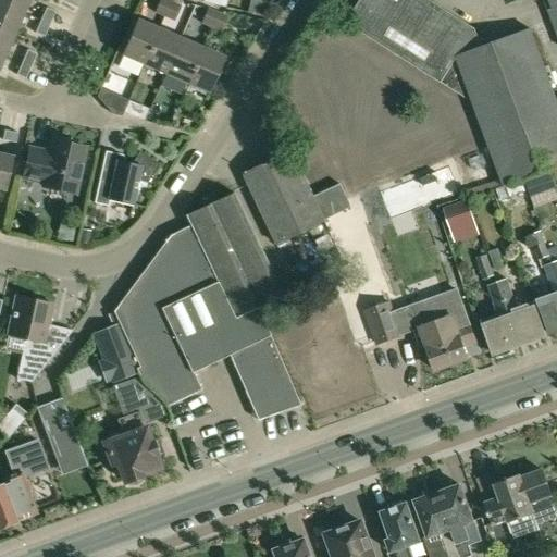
[(0,0),(0,1),(24,12),(29,0),(0,0)]
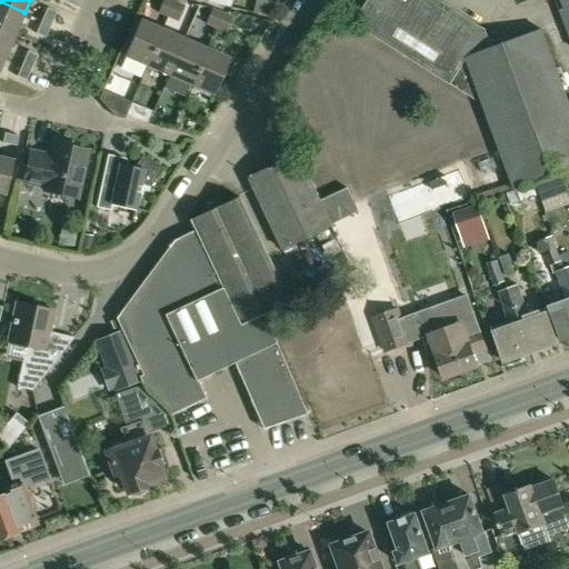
[(168,18),(175,0),(173,0),(162,0),(157,13),(168,18)]
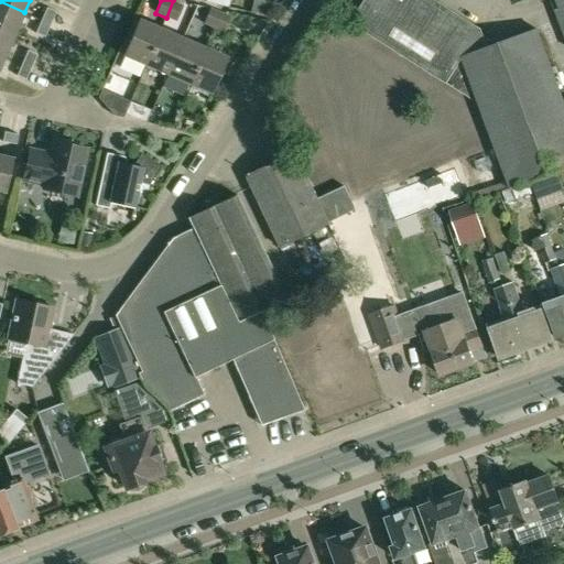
[(173,0),(166,18),(177,22),(184,4),(173,0)]
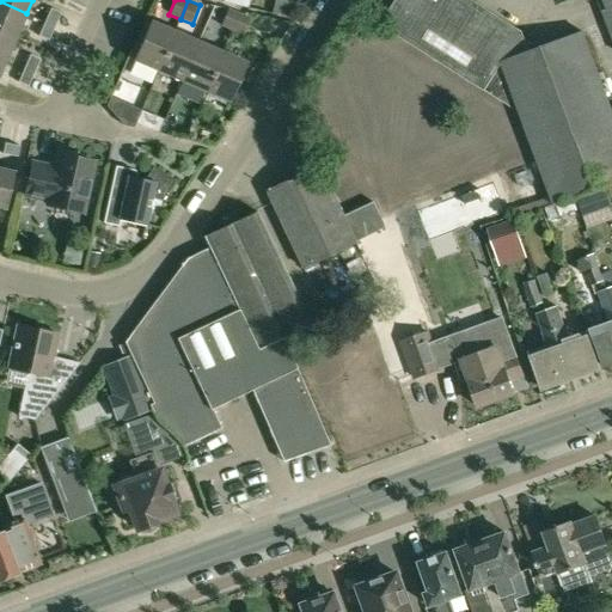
[(471,0),(396,0),(381,24),(520,111),(555,204),(609,184),(611,183),(611,110),(582,31),(530,50),(521,31),(471,0)]
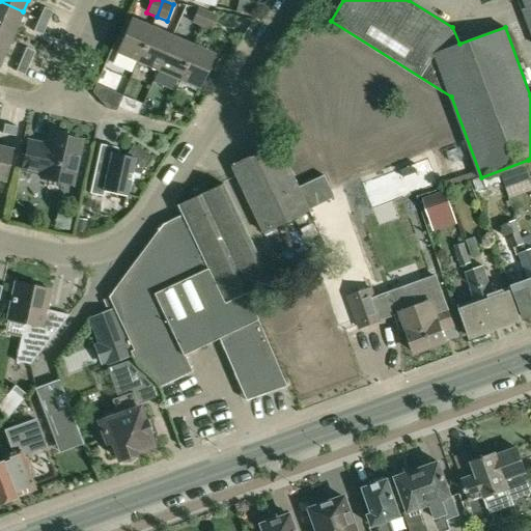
[(530,0),(480,0),(482,5),(494,0),(518,0),(530,33),(530,0)]
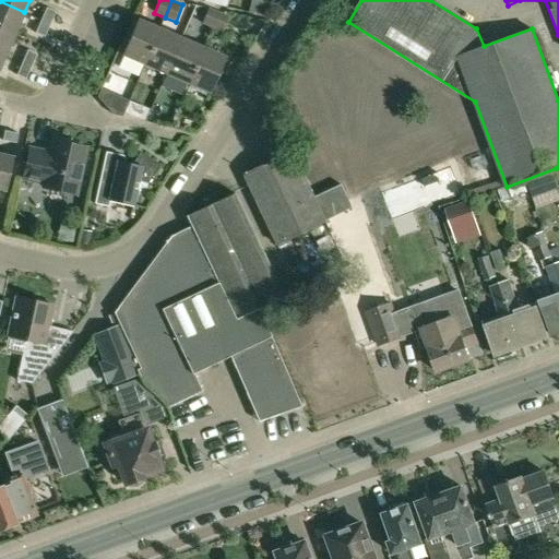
[(0,27),(14,34),(24,12),(0,1),(0,27)]
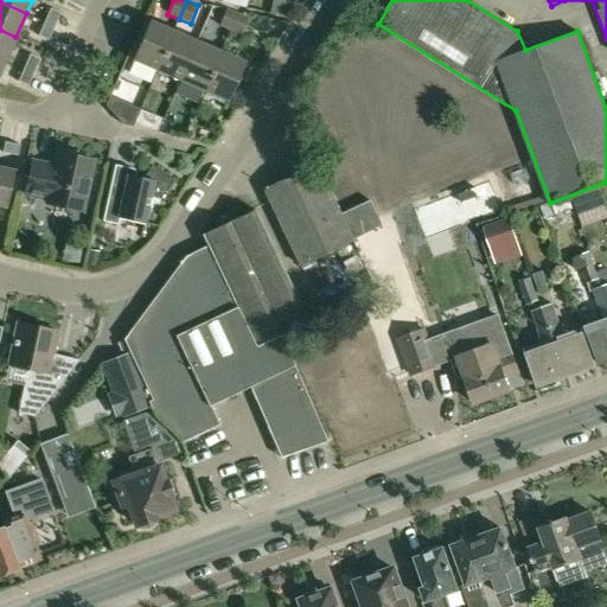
[(225,6),(218,25),(230,30),(237,12),(225,6)]
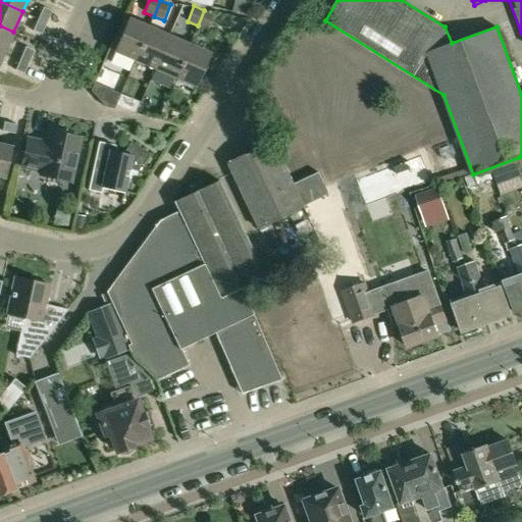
[(47,22),(52,11),(43,7),(38,18),(47,22)]
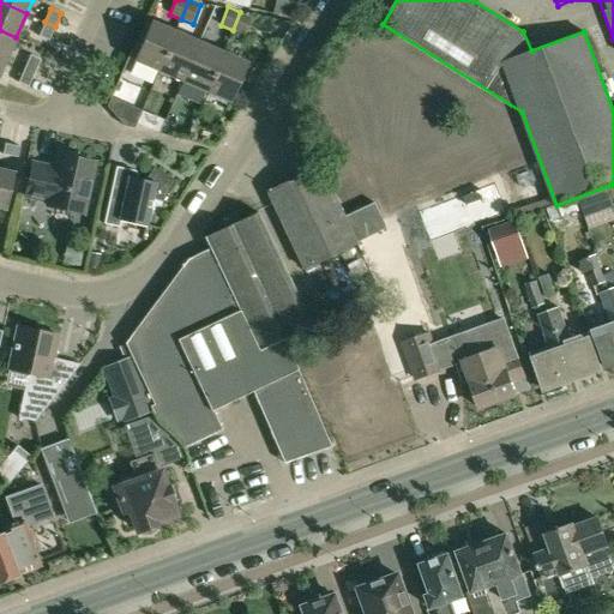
[(241,12),(233,30),(245,35),(252,17),(241,12)]
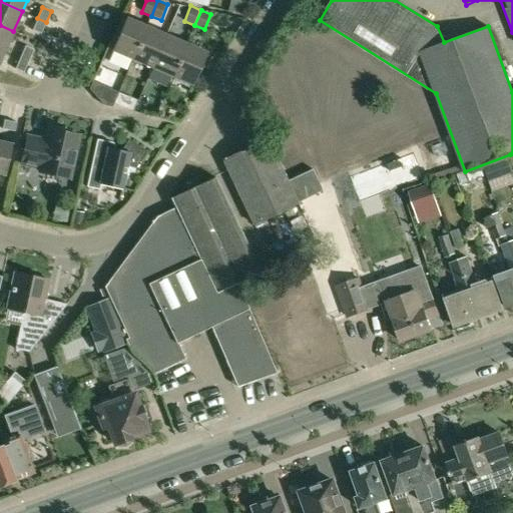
[(111,50),(132,59),(146,26),(126,17),(111,50)]
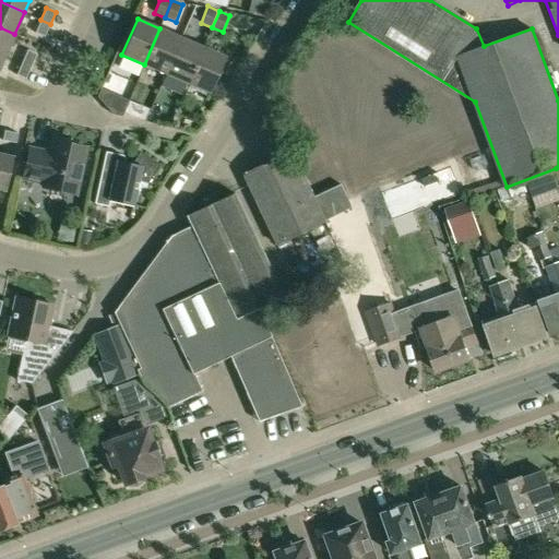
[(45,36),(50,24),(40,20),(35,32),(45,36)]
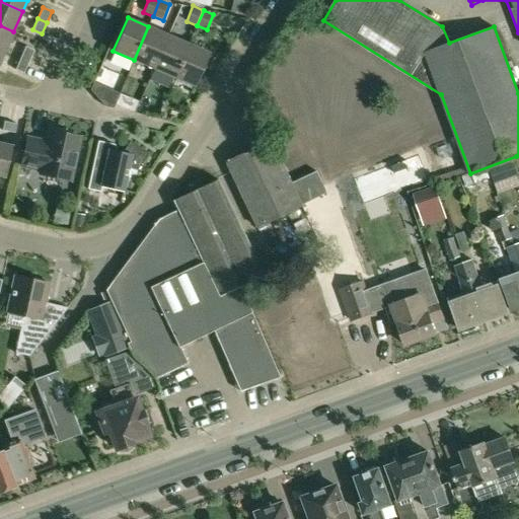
[(0,25),(0,49),(5,51),(13,31),(0,25)]
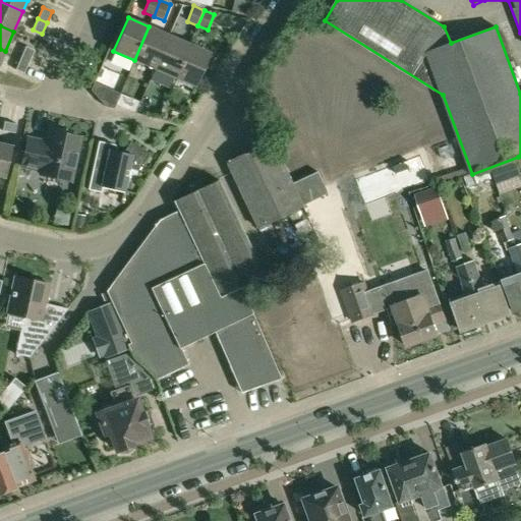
[(134,60),(155,69),(169,35),(149,26),(134,60)]
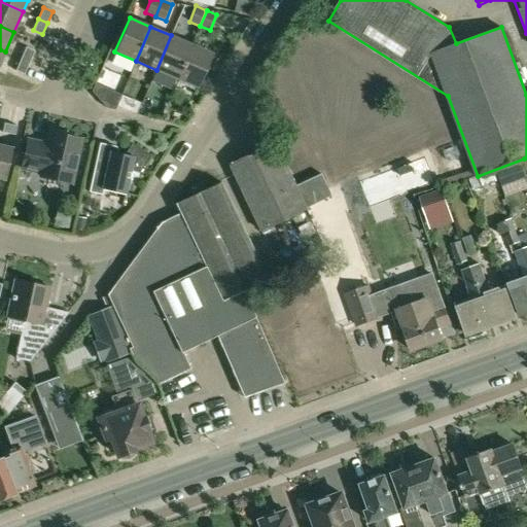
[(156,70),(177,78),(191,44),(171,35),(156,70)]
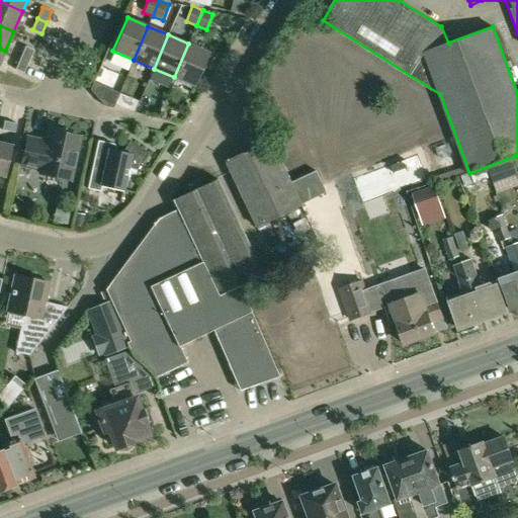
[(194,86),(209,53),(188,44),(174,77),(194,86)]
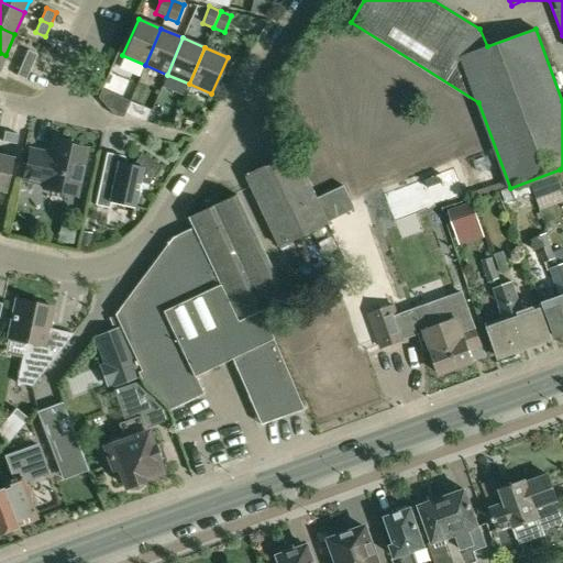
[(28,50),(22,64),(32,67),(37,54),(28,50)]
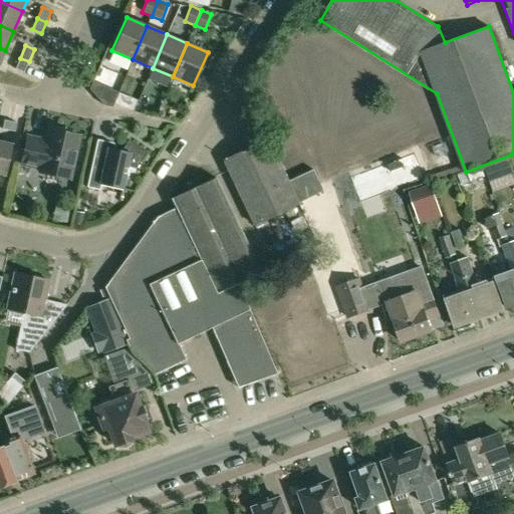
[(20,58),(15,69),(23,73),(29,61),(20,58)]
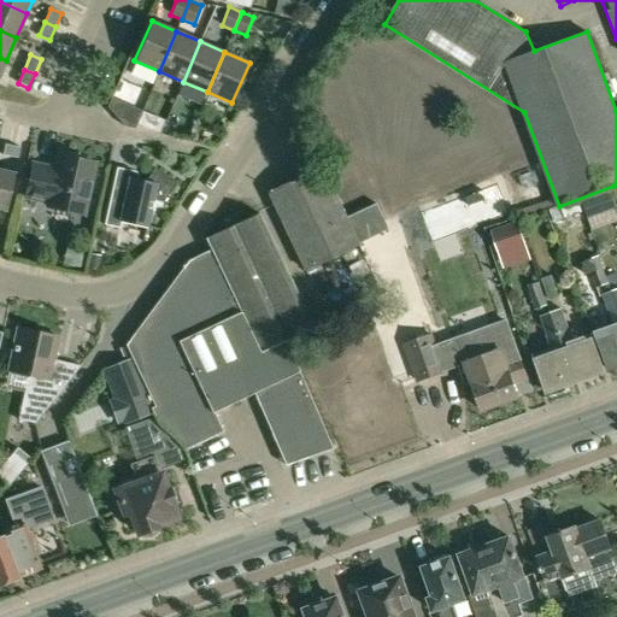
[(128,128),(135,129),(141,111),(113,100),(110,109),(128,128)]
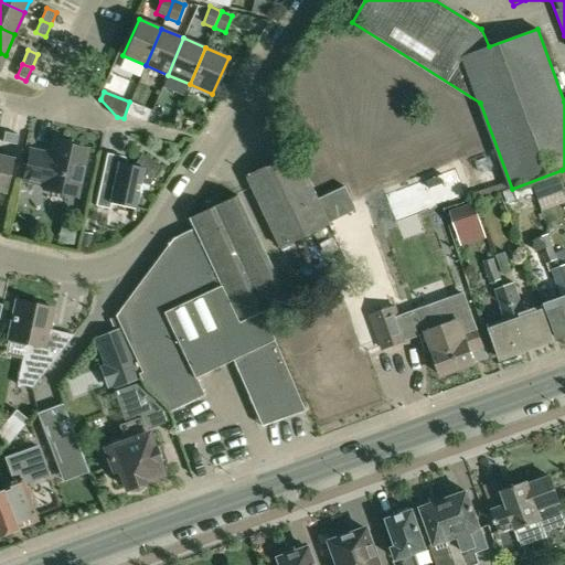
[(17,145),(19,135),(4,131),(2,142),(17,145)]
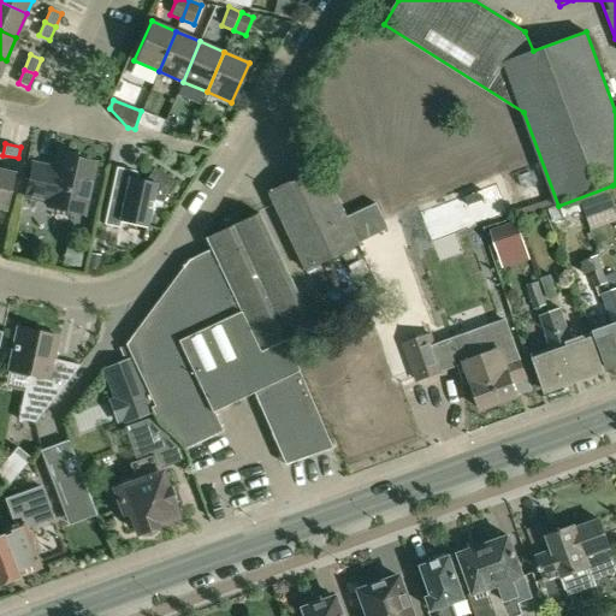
[(82,214),(94,163),(59,154),(55,169),(31,164),(24,196),(48,201),(47,207),(82,214)]
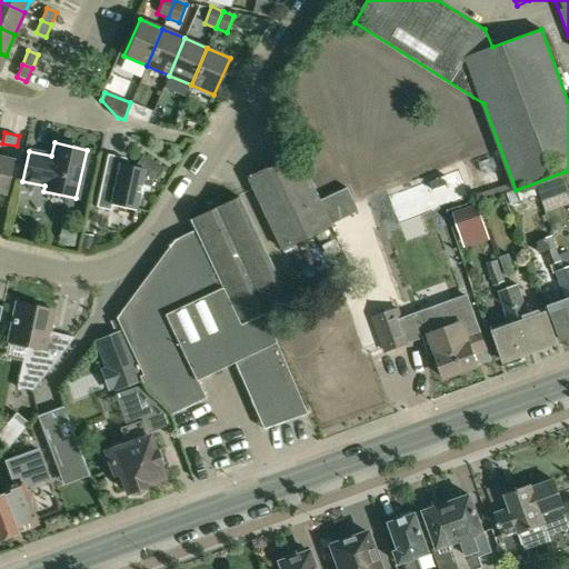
[(143,155),(135,167),(127,165),(128,161),(126,158),(108,155),(96,207),(110,210),(111,205),(136,210),(139,195),(142,196),(145,185),(150,186),(162,167),(143,155)]
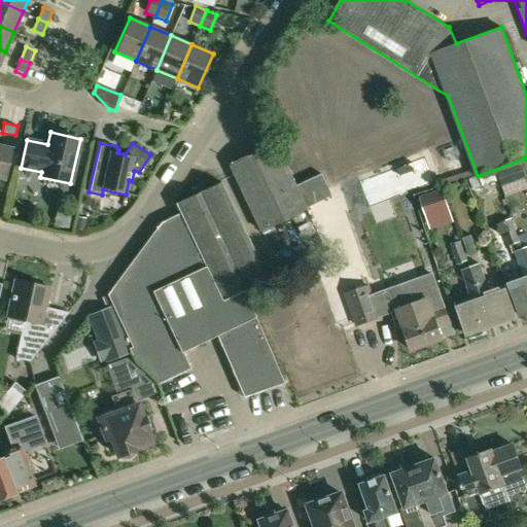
[(0,178),(5,180),(12,147),(0,144),(0,178)]
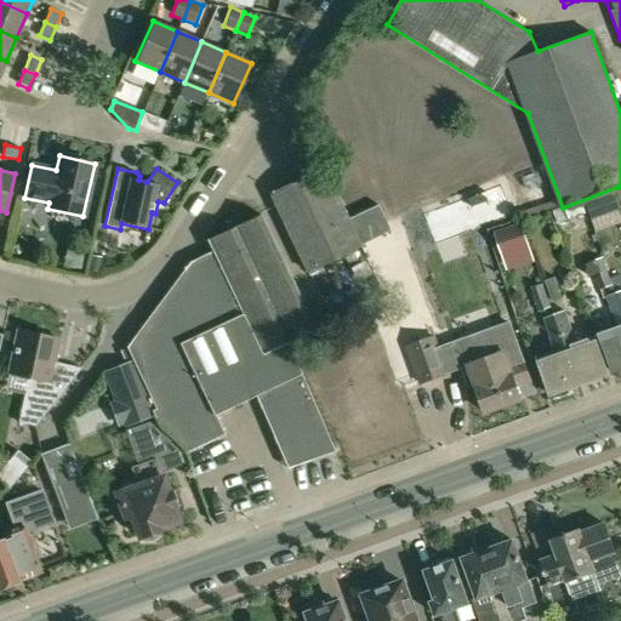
[(306,272),(389,232),(377,205),(347,220),(343,214),(375,199),(364,174),(352,180),(348,172),(337,177),(334,170),(325,174),(323,170),(269,194),(306,272)]
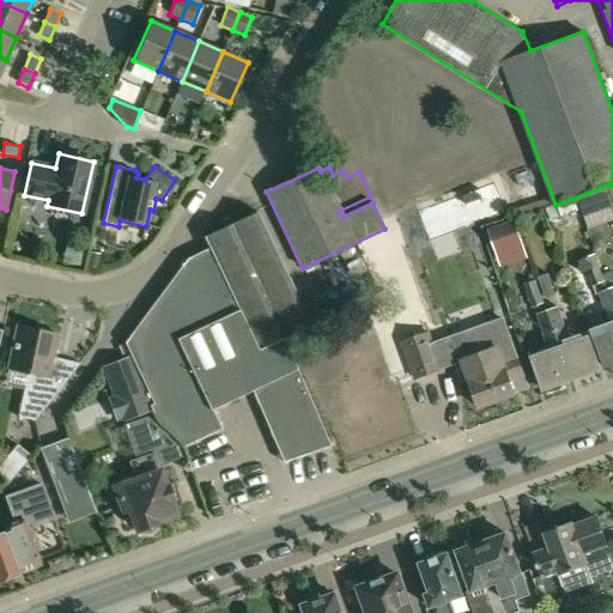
[(580,201),(586,217),(612,206),(607,190),(580,201)]
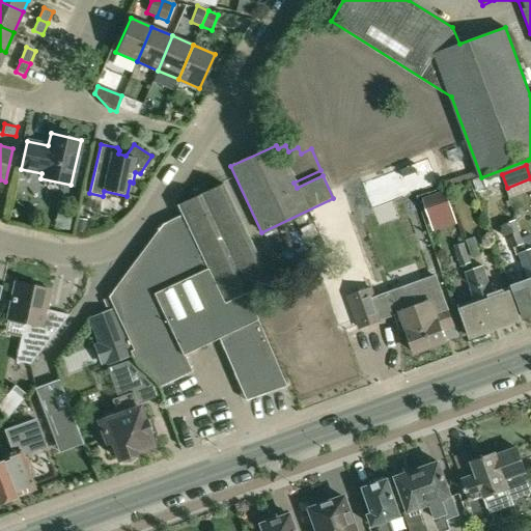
[(133,350),(130,352),(132,356),(136,365),(157,387),(192,370),(185,356),(218,340),(246,400),(286,385),(246,294),(270,282),(222,184),(175,205),(180,215),(162,223),(120,280),(108,297),(133,350)]
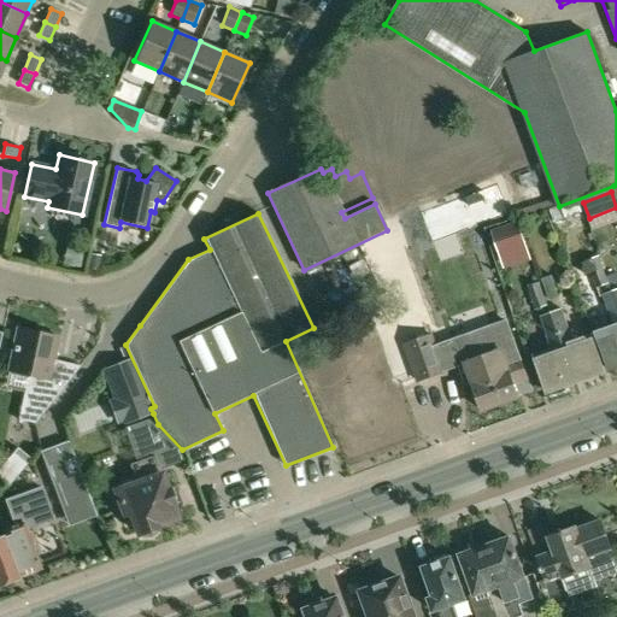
[(526,242),(518,221),(491,230),(498,252),(526,242)]
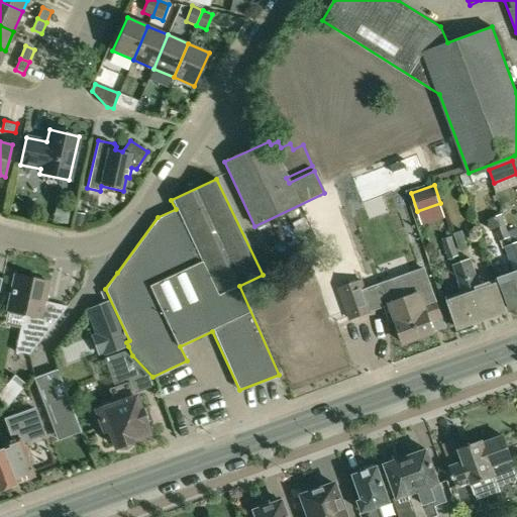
[(500,241),(501,240),(503,248),(507,247),(516,272),(500,278),(512,310),(516,307),(516,249),(515,243),(512,244),(510,237),(511,237),(502,214),(492,218),(500,241)]
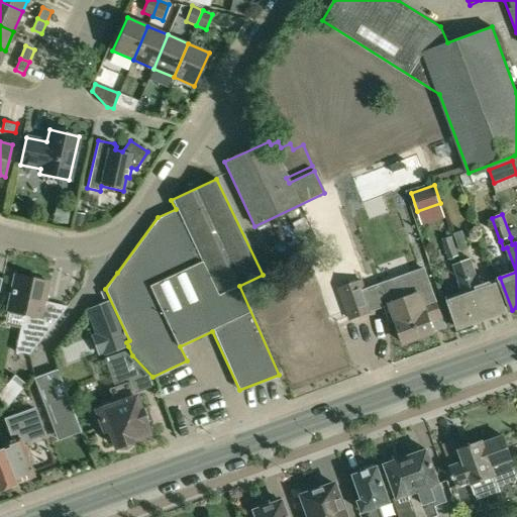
[(457,250),(459,250),(469,248),(462,230),(453,234),(457,250)]
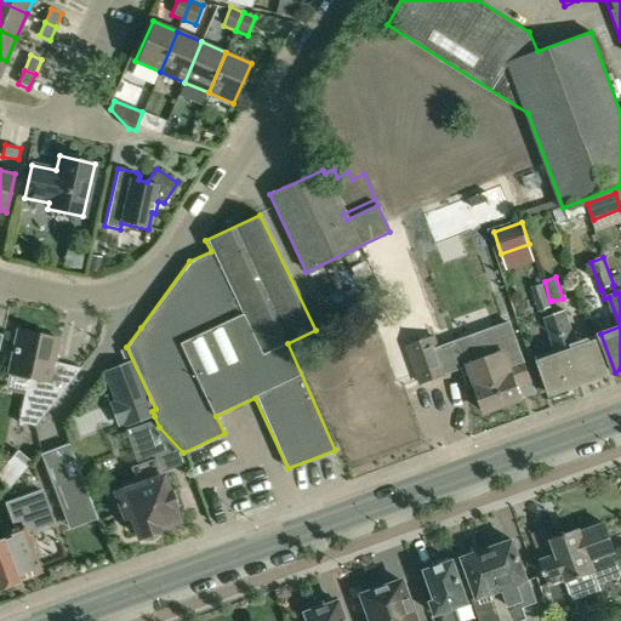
[(531,288),(540,312),(552,307),(550,301),(543,281),(531,288)]
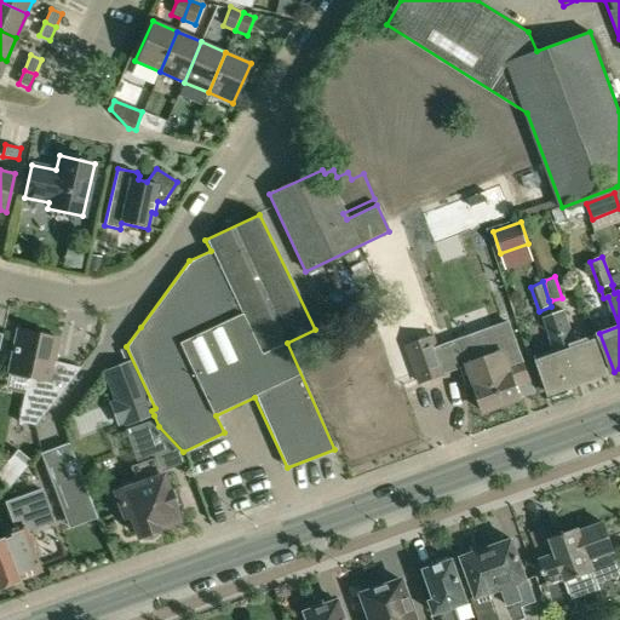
[(555,314),(580,383),(608,373),(595,336),(577,342),(564,310),(555,314)]
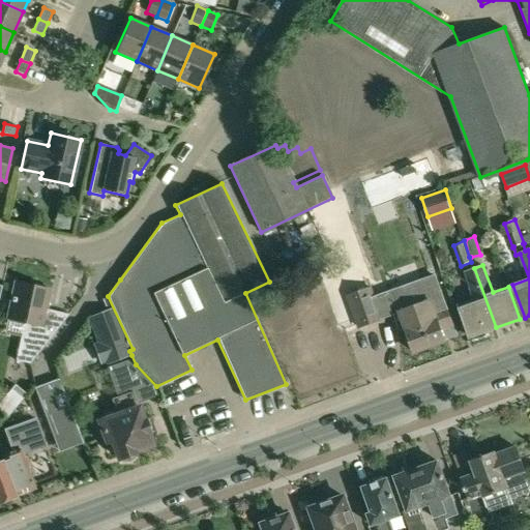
[(471,336),(496,328),(474,268),(466,272),(475,298),(459,304),(471,336)]
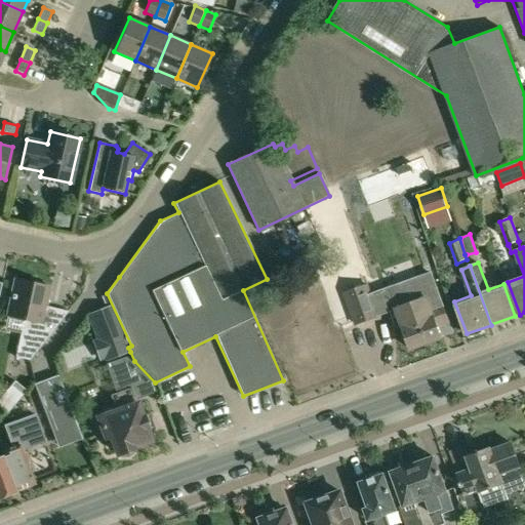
[(398,308),(391,310),(397,325),(403,323),(404,326),(403,326),(411,349),(442,337),(439,329),(438,326),(450,322),(443,304),(444,304),(433,273),(391,288),(398,308)]
